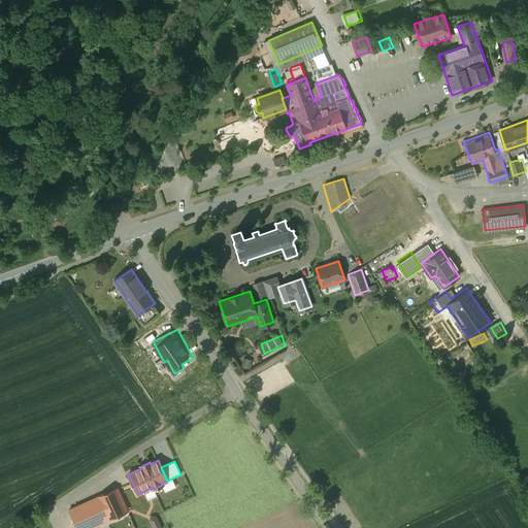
[(117,489),(68,510),(76,527),(90,527),(127,512),(117,489)]
